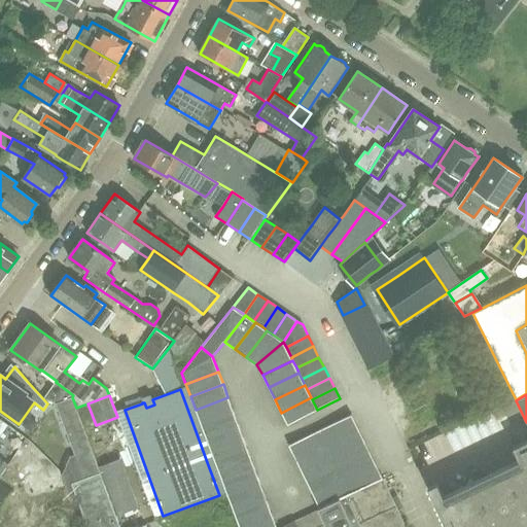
[(86,435),(76,408),(72,397),(56,403),(75,455),(70,457),(67,464),(74,467),(71,473),(74,484),(101,475),(86,435)]
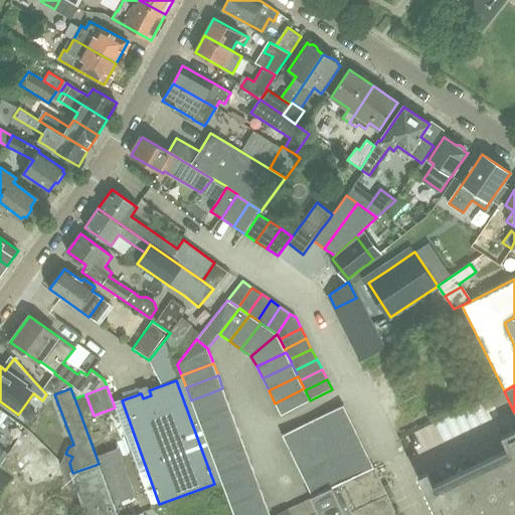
[(191,400),(195,413),(227,401),(222,388),(191,400)]
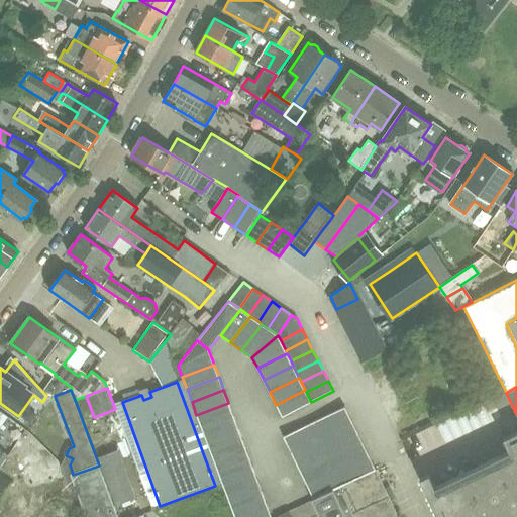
[(282,417),(311,402),(306,392),(305,390),(276,405),(282,417)]
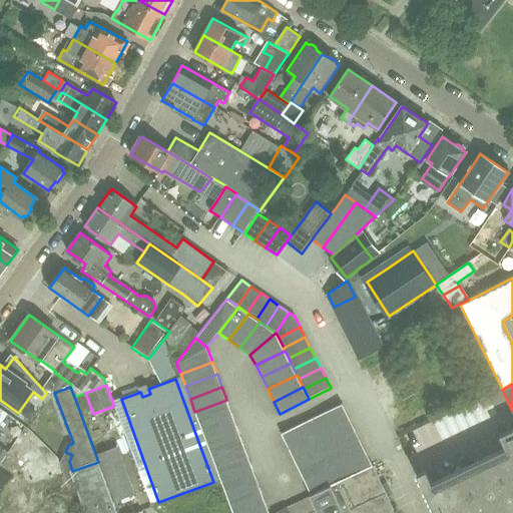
[(151,505),(158,502),(121,399),(113,402),(151,505)]
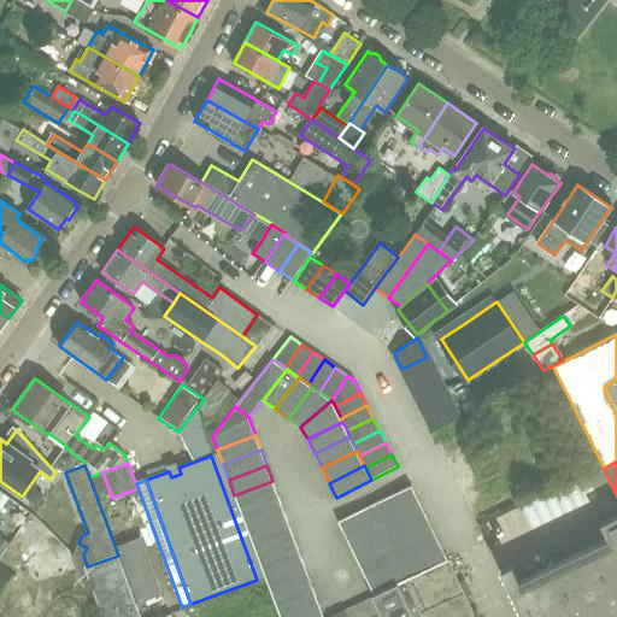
[(278,497),(272,481),(234,495),(240,510),(278,497)]
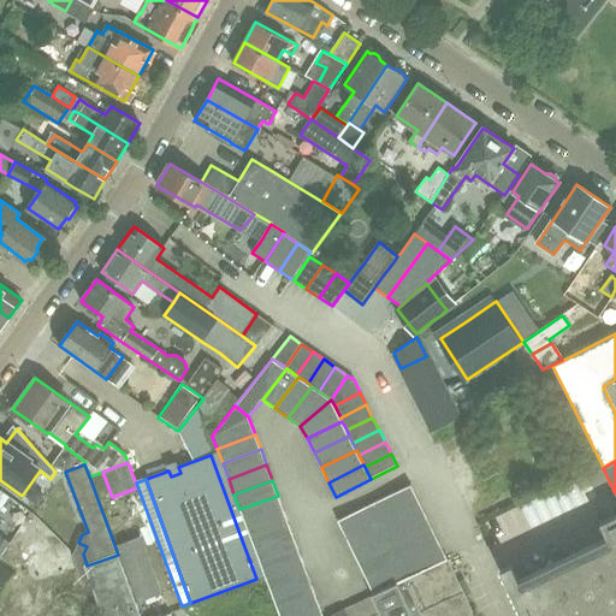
[(412,485),(374,503),(381,517),(419,499),(412,485)]
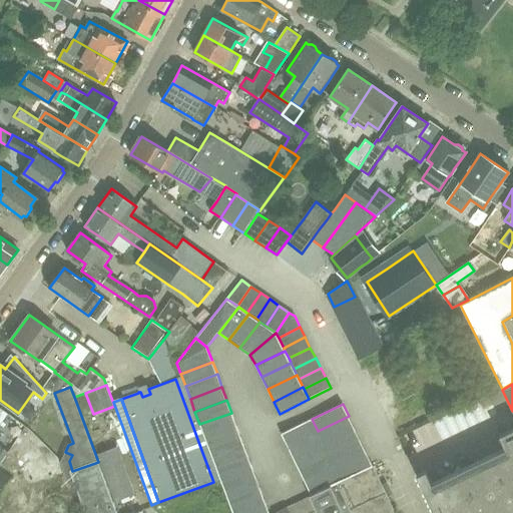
[(236,425),(231,413),(199,424),(204,437),(236,425)]
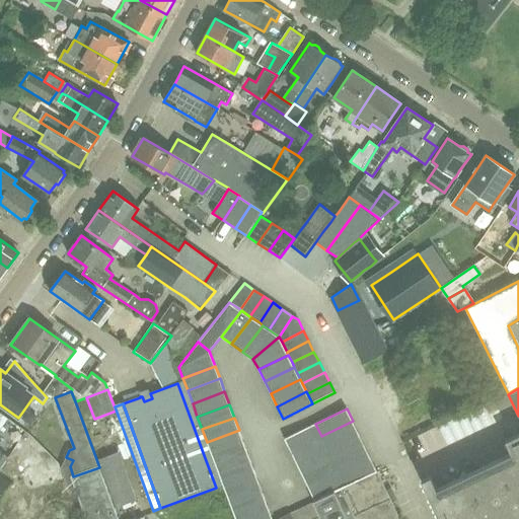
[(353,421),(321,436),(327,448),(358,433),(353,421)]
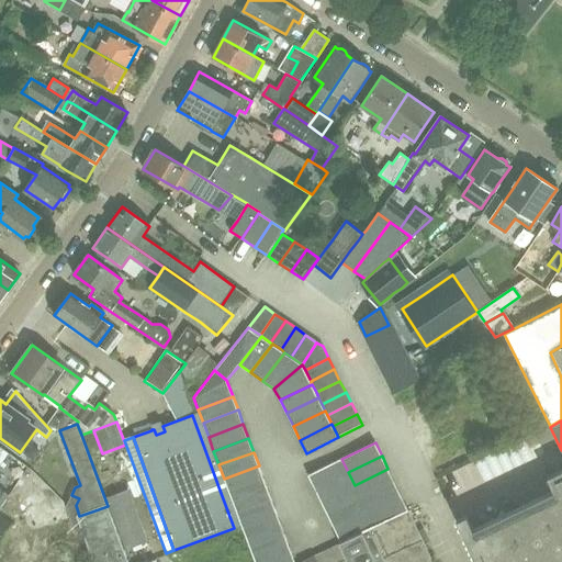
[(307,475),(314,489),(348,472),(341,459),(307,475)]
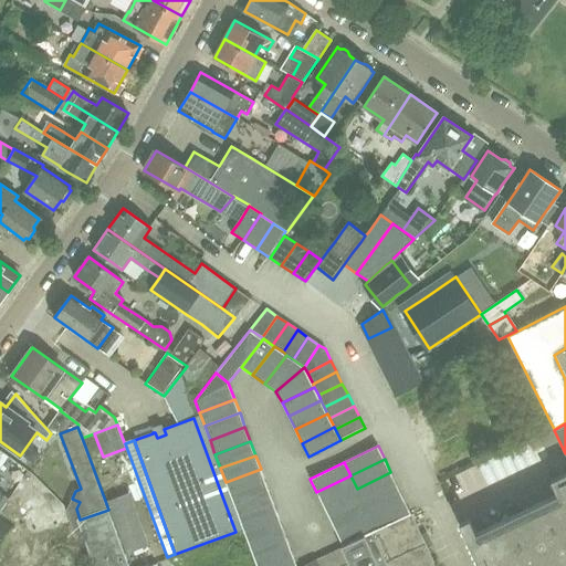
[(261,469),(226,482),(231,496),(266,483),(261,469)]
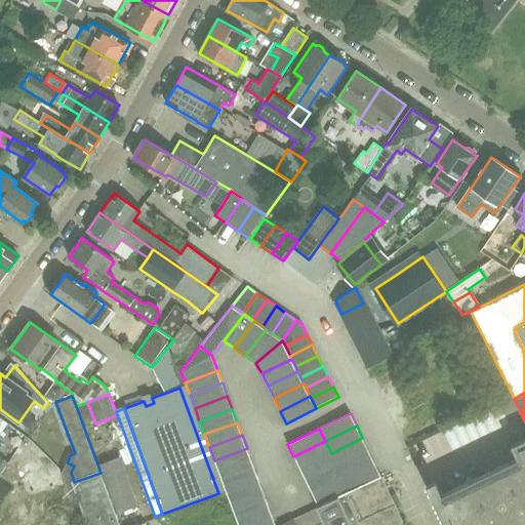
[(522,524),(524,524),(524,437),(512,444),(520,463),(444,499),(436,481),(427,485),(445,524),(522,524)]
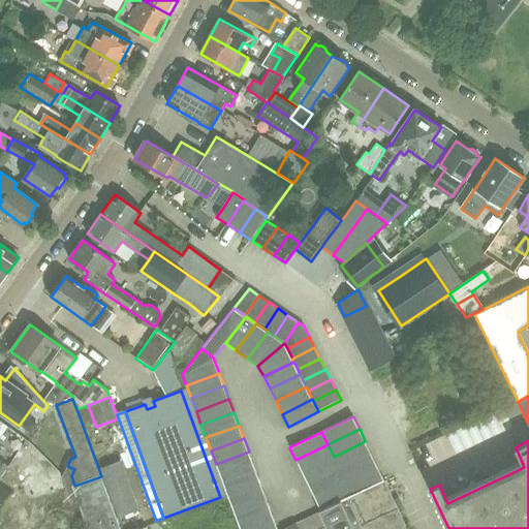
[(371,454),(365,441),(334,457),(340,469),(371,454)]
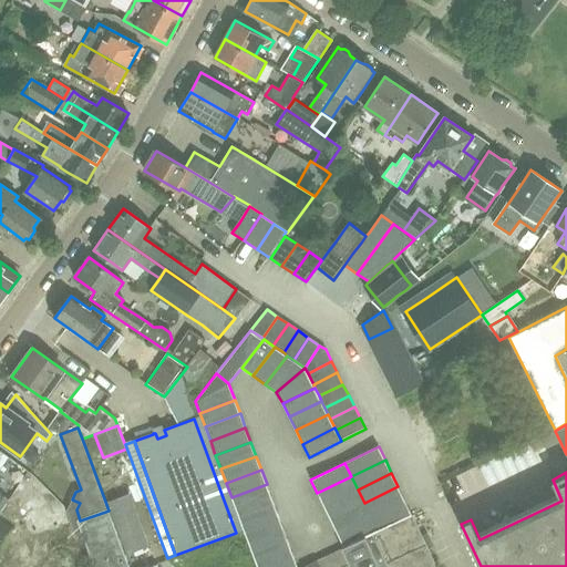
[(323,506),(358,490),(351,476),(317,493),(323,506)]
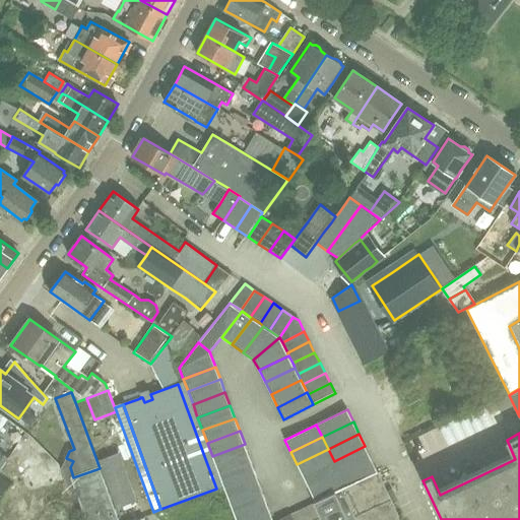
[(249,457),(245,444),(212,456),(216,469),(249,457)]
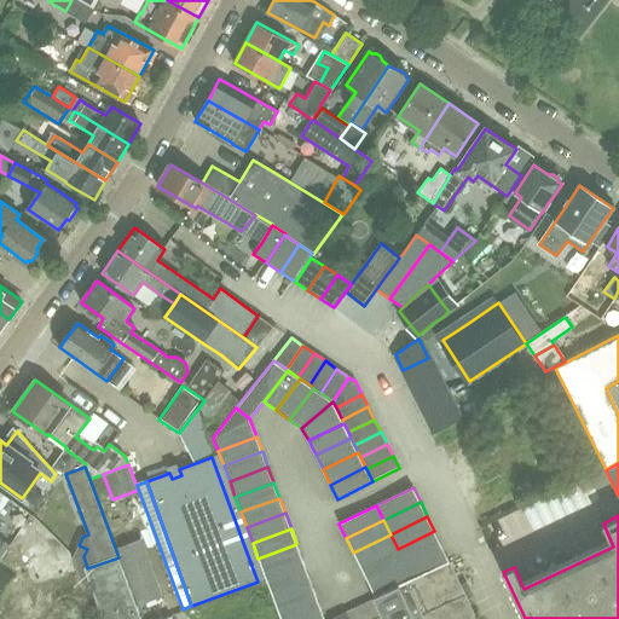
[(434,531),(398,549),(405,565),(441,547),(434,531)]
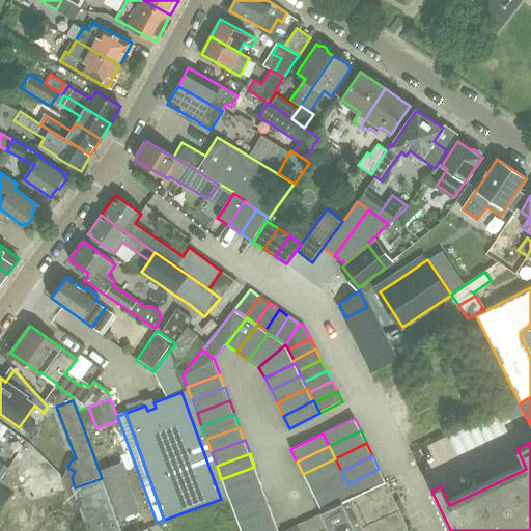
[(303,474),(309,486),(341,471),(335,458),(303,474)]
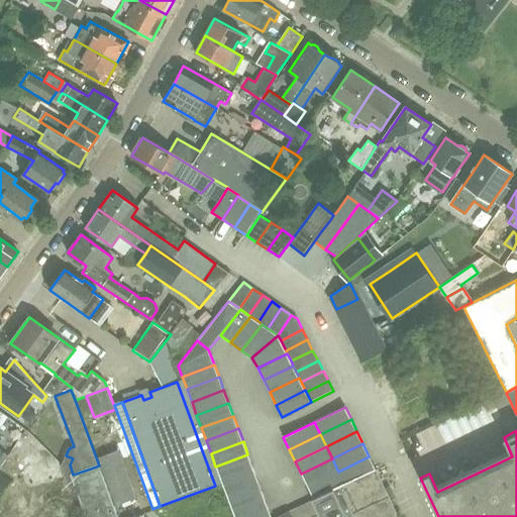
[(119,452),(97,460),(99,466),(114,507),(136,498),(119,452)]
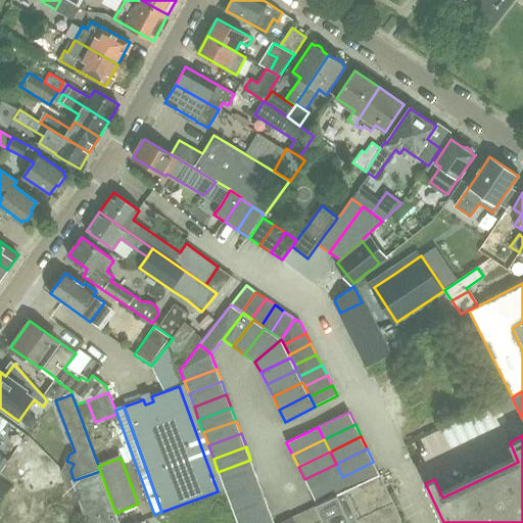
[(223,484),(255,473),(250,460),(218,472),(223,484)]
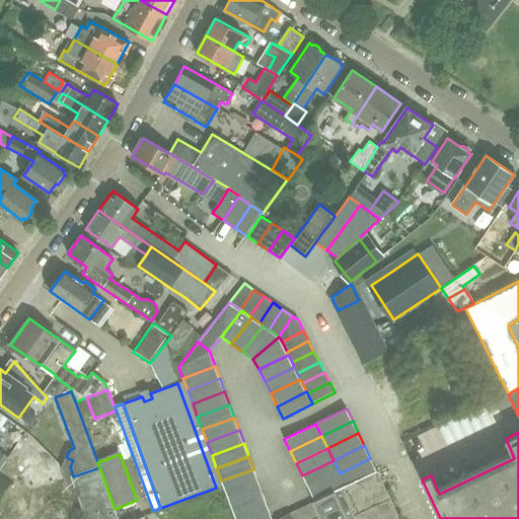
[(370,458),(340,473),(346,487),(358,480),(376,471),(377,471),(370,458)]
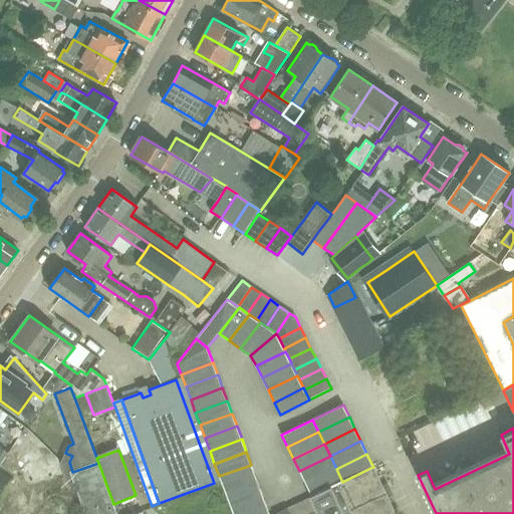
[(336,469),(330,456),(299,471),(305,484),(336,469)]
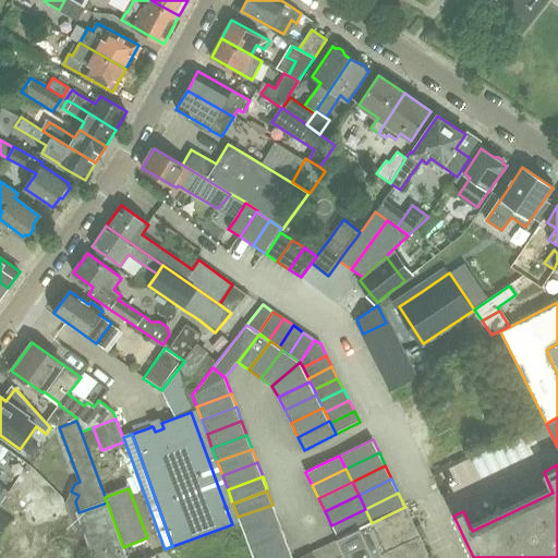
[(128,557),(107,502),(79,512),(80,513),(79,513),(86,533),(95,557),(128,557)]
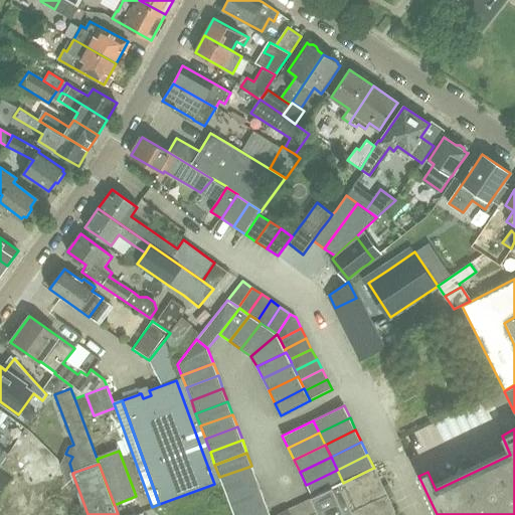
[(221,482),(224,490),(256,478),(251,466),(219,477),(221,482)]
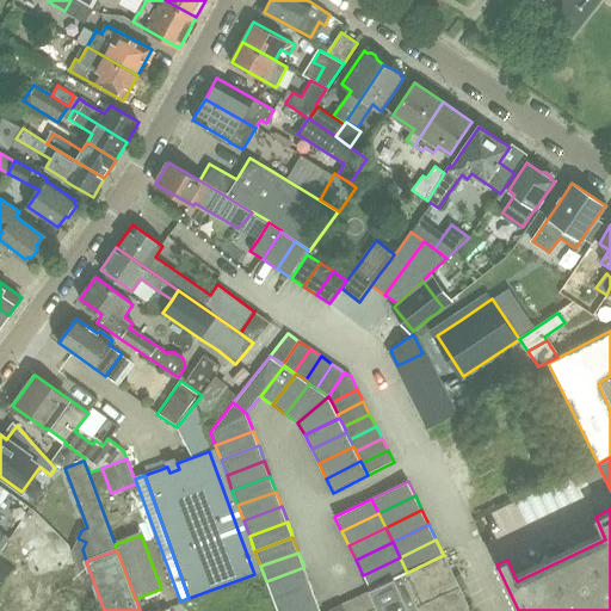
[(469,610),(443,555),(421,566),(407,573),(402,575),(418,610),(469,610)]
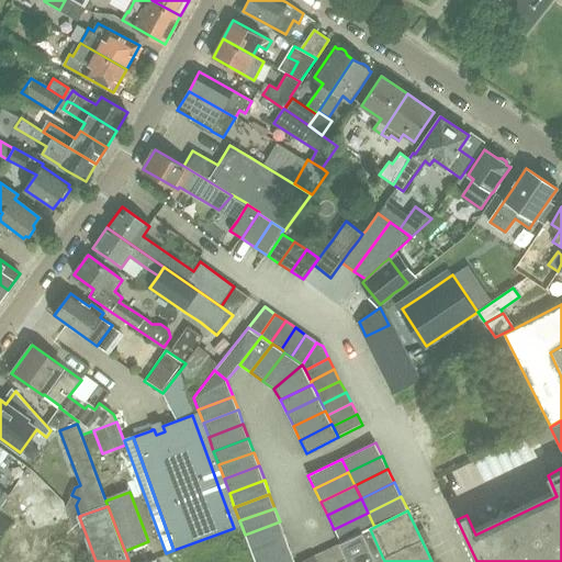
[(368,513),(334,529),(341,542),(370,529),(374,527),(368,513)]
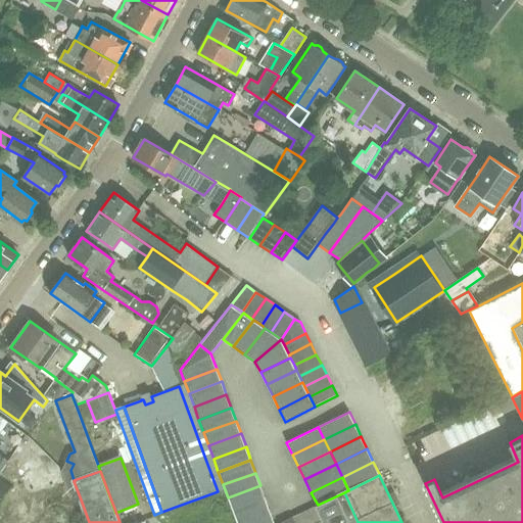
[(9,485),(0,478),(0,494),(3,497),(11,487),(11,486),(9,485)]
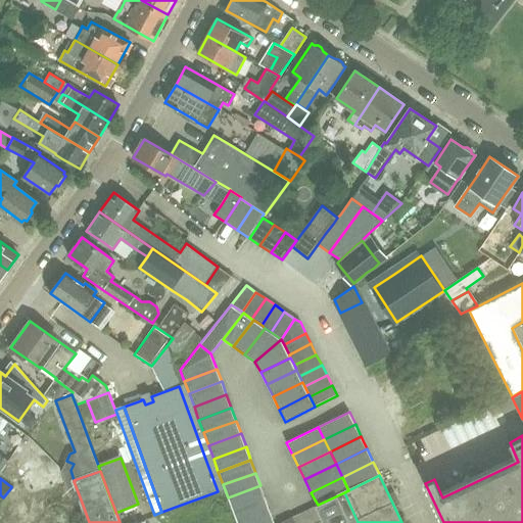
[(266,498),(260,485),(228,497),(233,511),(266,498)]
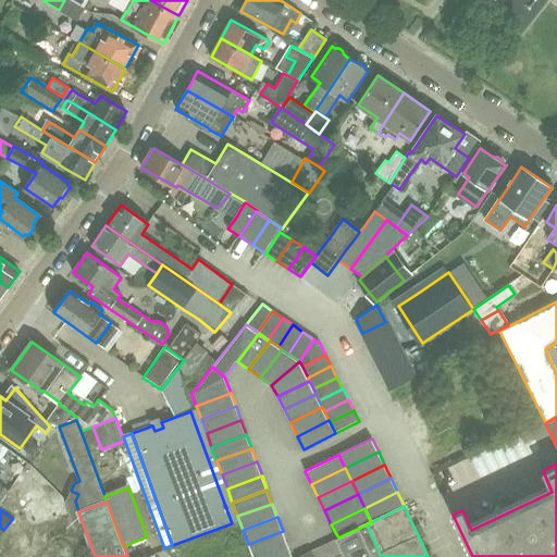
[(381,556),(367,524),(338,537),(336,539),(345,556),(381,556)]
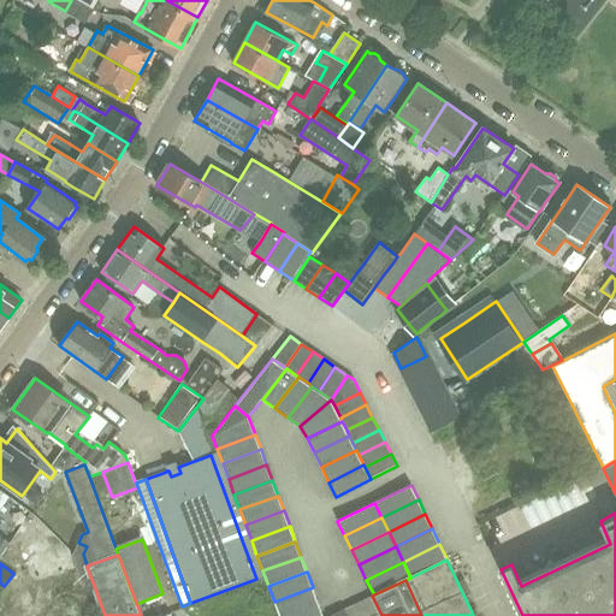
[(313,587),(274,602),(279,615),(282,615),(318,603),(313,587)]
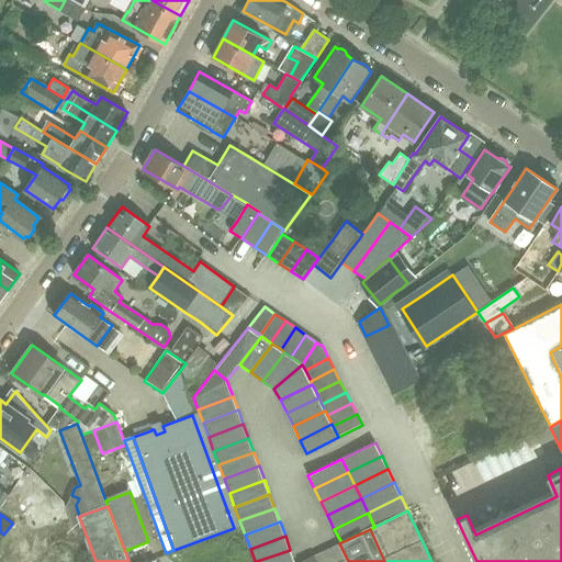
[(294,561),(290,550),(257,561),(294,561)]
